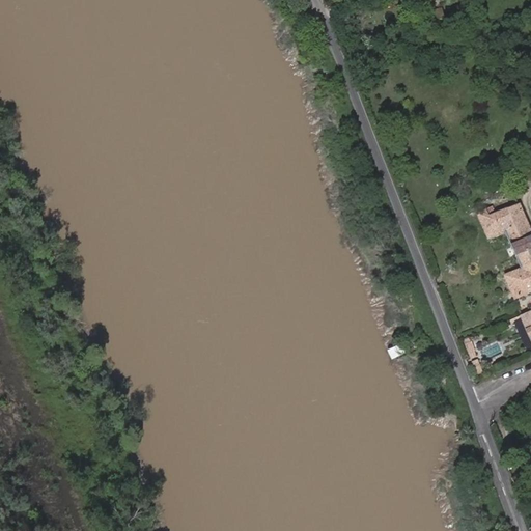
[(443,6),(430,9),(422,11),(428,31),(449,27),(443,6)]
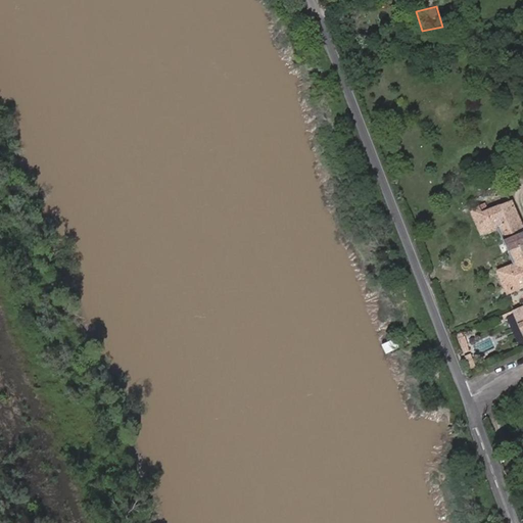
[(522,228),(510,199),(479,214),(477,208),(468,212),(478,236),(493,229),(510,265),(494,271),(505,294),(522,285),(522,278),(522,276),(522,275),(522,228)]
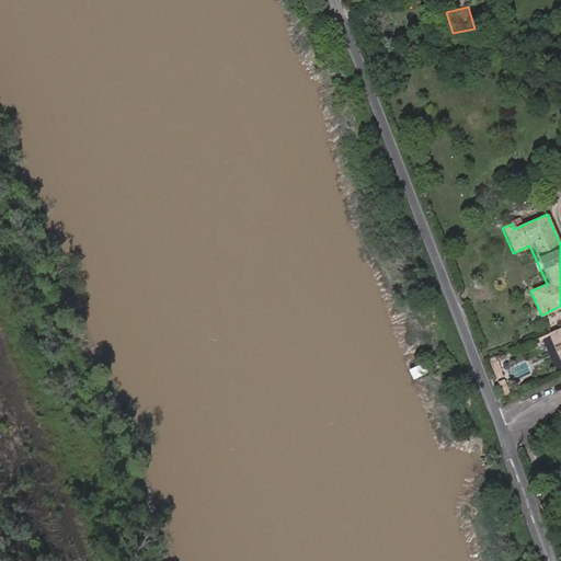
[(546,332),(560,364),(560,322),(557,325),(558,327),(546,332)]
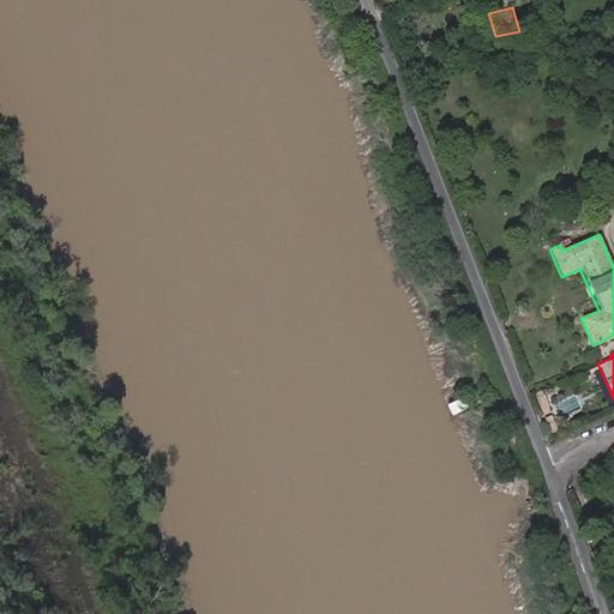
[(543,393),(535,396),(540,413),(548,411),(543,393)]
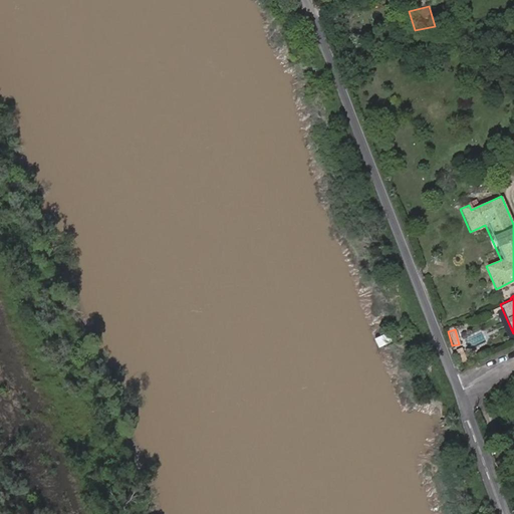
[(470,348),(485,341),(481,332),(465,339),(470,348)]
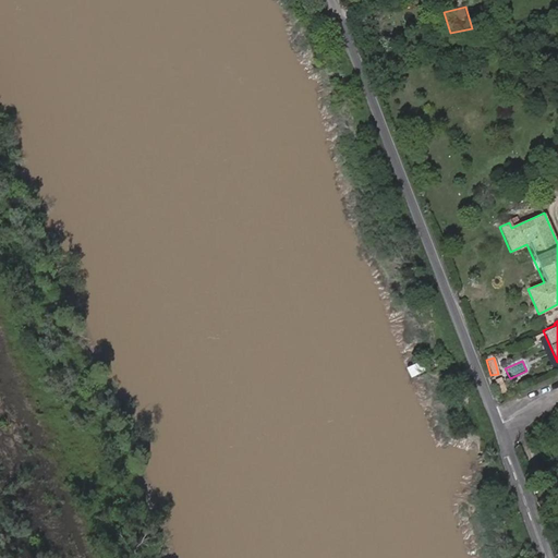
[(494,378),(496,395),(504,393),(502,377),(494,378)]
